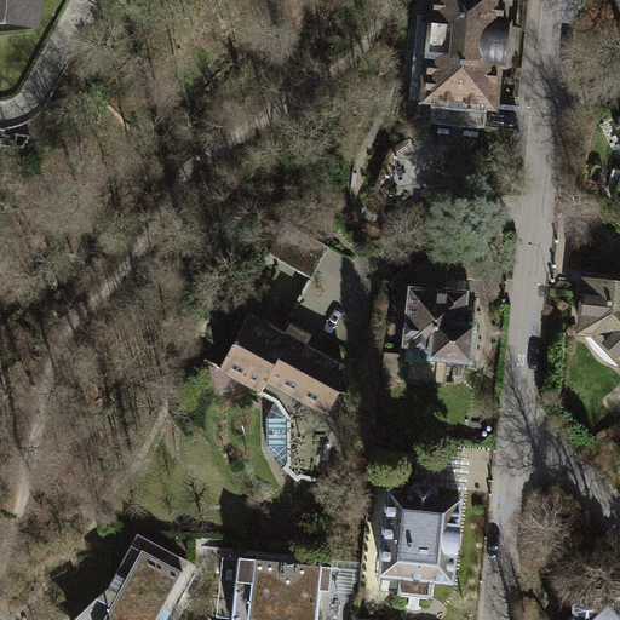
[(0,0),(0,15),(33,19),(35,0),(0,0)]
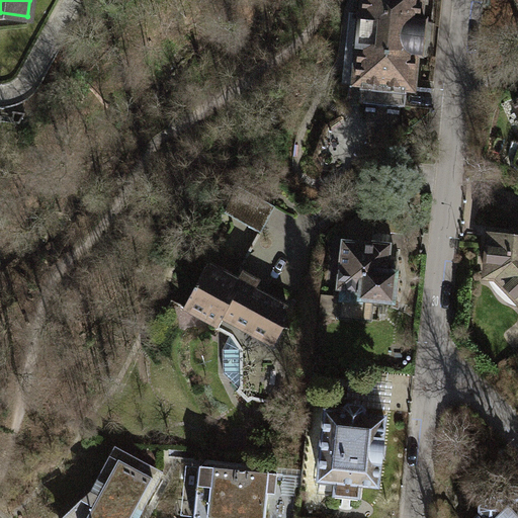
[(364,0),(363,15),(350,14),(343,84),(362,86),(361,103),(405,107),(407,90),(413,90),(417,57),(423,58),(426,22),(420,21),(422,0),(364,0)]
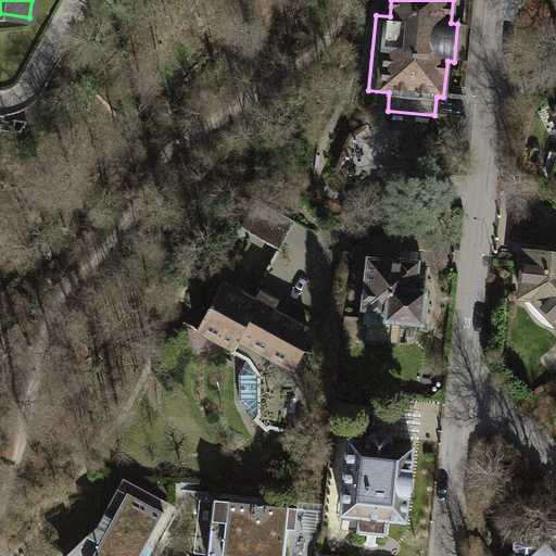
[(287,218),(255,202),(242,229),(270,243),(287,218)]
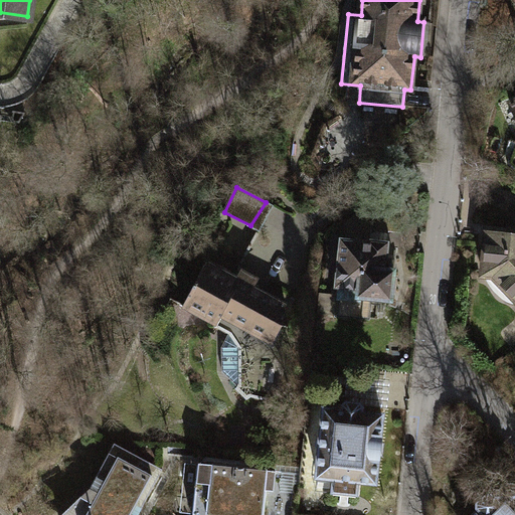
[(387,232),(399,233),(400,217),(371,214),(368,242),(386,244),(387,232)]
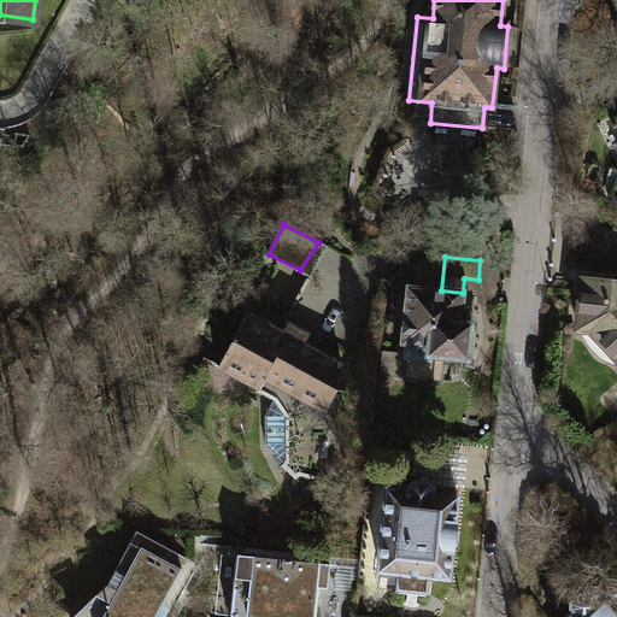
[(604,281),(581,281),(580,329),(589,330),(616,358),(616,271),(604,271),(604,281)]
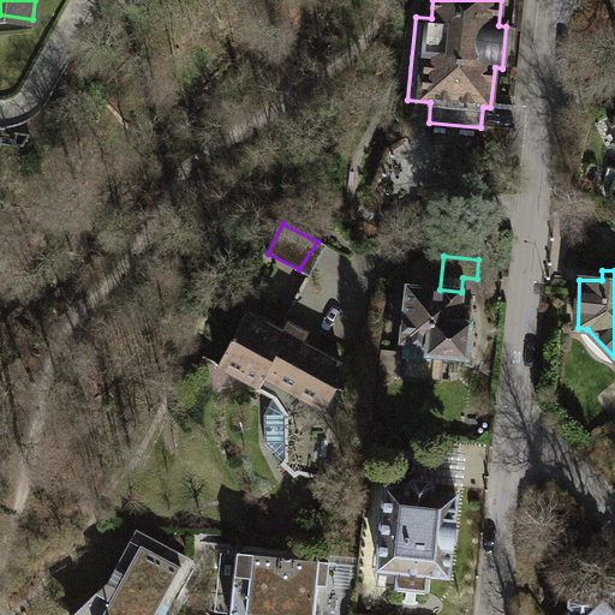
[(440,290),(407,287),(402,341),(406,341),(402,377),(441,381),(443,356),(467,358),(467,351),(472,351),(475,332),(469,330),(470,310),(459,309),(461,292),(440,290)]
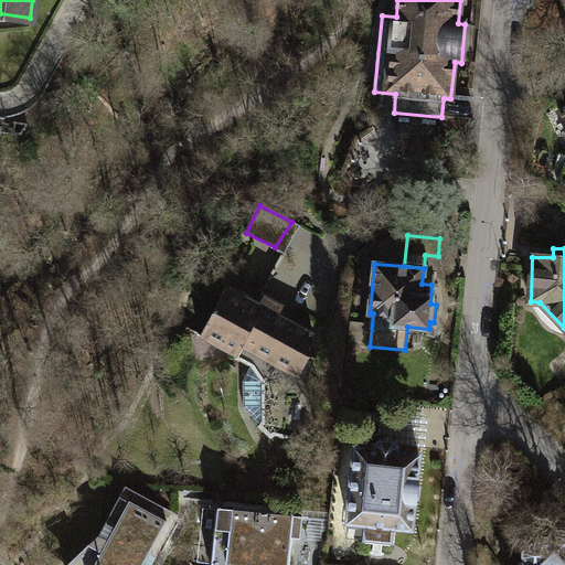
[(233,292),(225,288),(199,336),(237,356),(243,345),(298,376),(309,356),(311,334),(311,331),(308,329),(304,327),(299,327),(277,315),(277,307),(266,300),(262,308),(249,301),(252,297),(235,288),(233,292)]
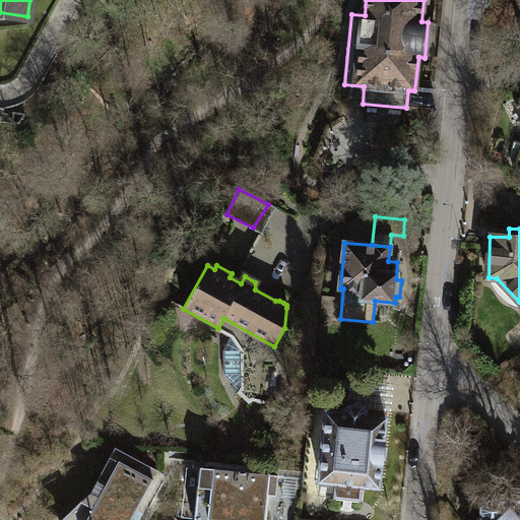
[(241,350),(231,338),(223,349),(222,375),(239,389),(241,350)]
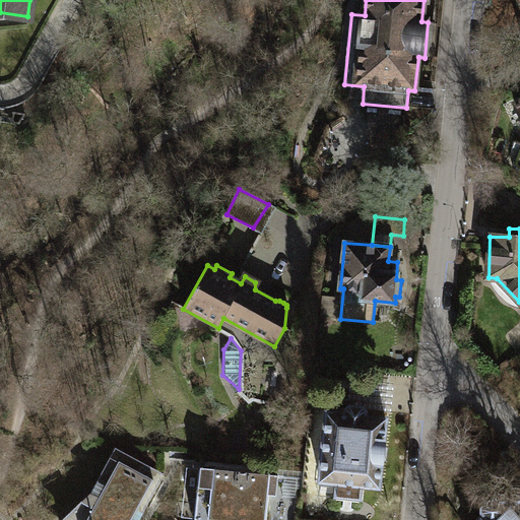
[(345,413),(327,412),(321,481),(336,482),(335,498),(362,500),(363,485),(379,488),(385,417),(365,415),(366,411),(362,408),(349,407),(346,409),(345,413)]
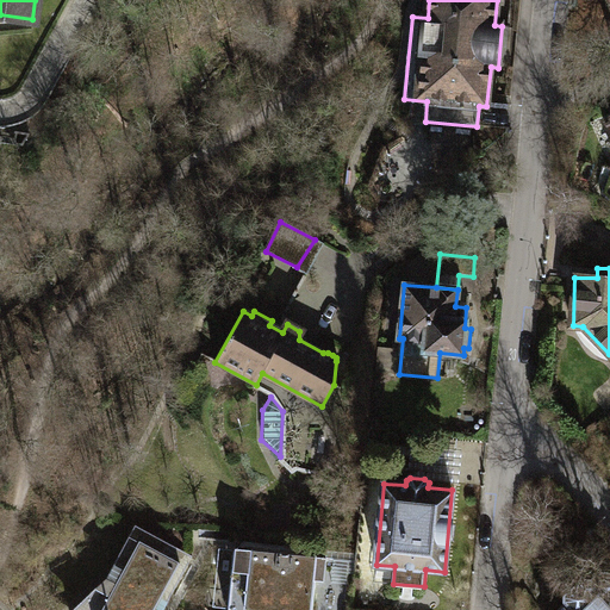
[(161,609),(192,555),(147,530),(117,583),(122,585),(112,602),(104,597),(91,609),(161,609)]
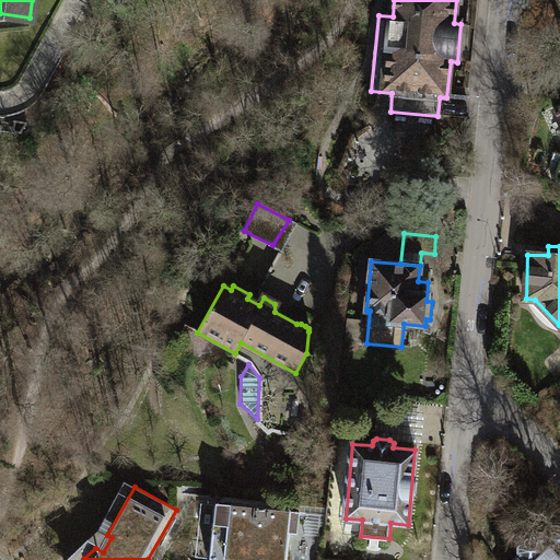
[(315,559),(321,515),(214,504),(208,559),(315,559)]
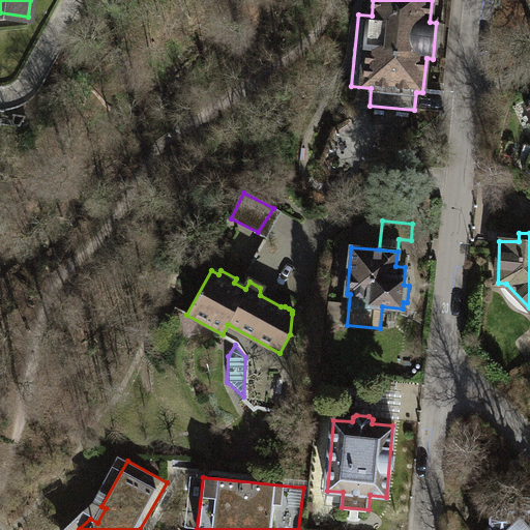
[(529,529),(529,508),(520,498),(506,510),(503,507),(491,520),(495,523),(487,529),(529,529)]
